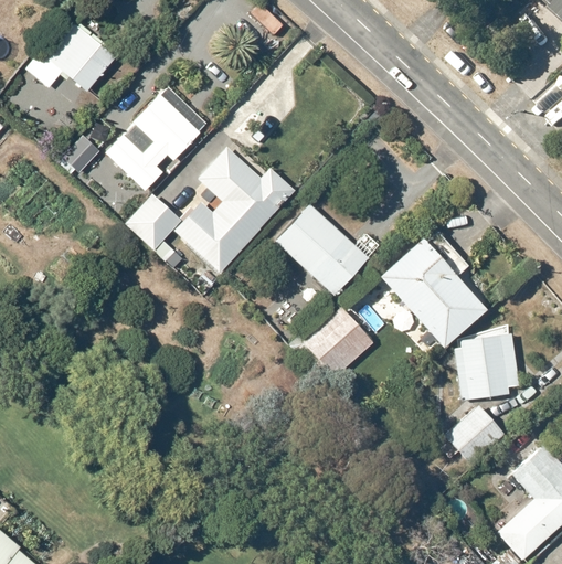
[(551,0),(554,3),(551,7),(561,16),(561,0),(551,0)]
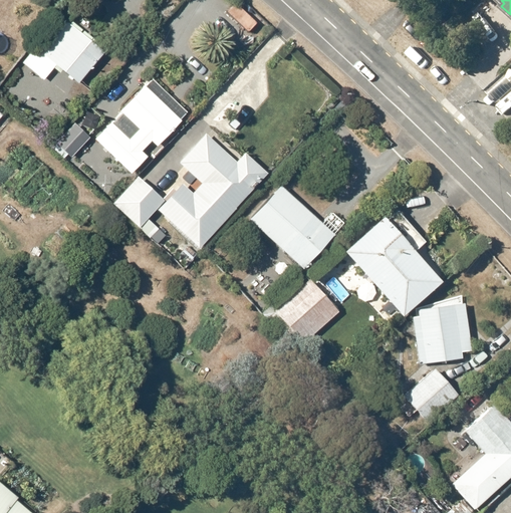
[(106,50),(70,21),(46,52),(39,46),(25,63),(44,78),(58,61),(82,80),(106,50)]
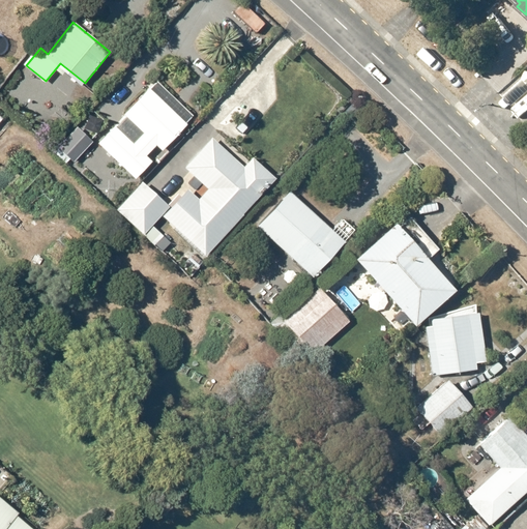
[(201,118),(165,82),(117,129),(123,135),(108,150),(139,181),(201,118)]
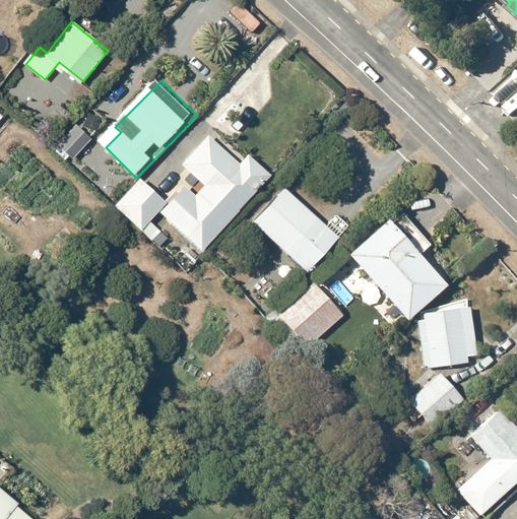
[(94,138),(81,124),(61,142),(74,156),(94,138)]
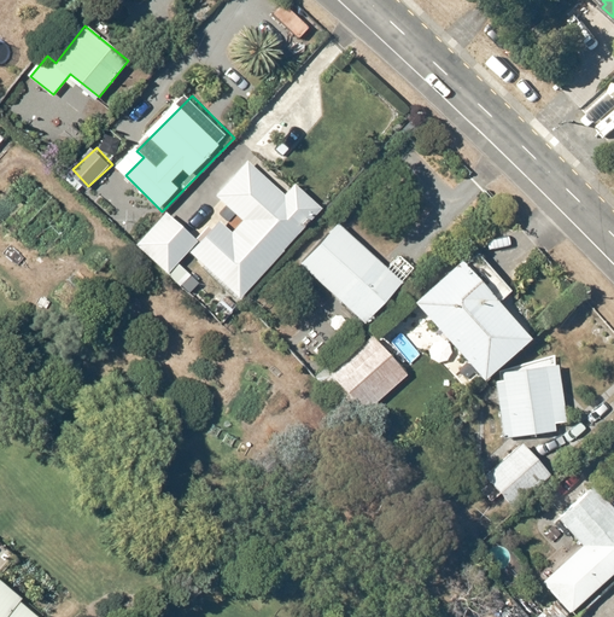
[(325,204),(298,182),(290,193),(247,159),(216,198),(246,222),(237,234),(218,219),(202,240),(188,257),(245,302),(325,204)]
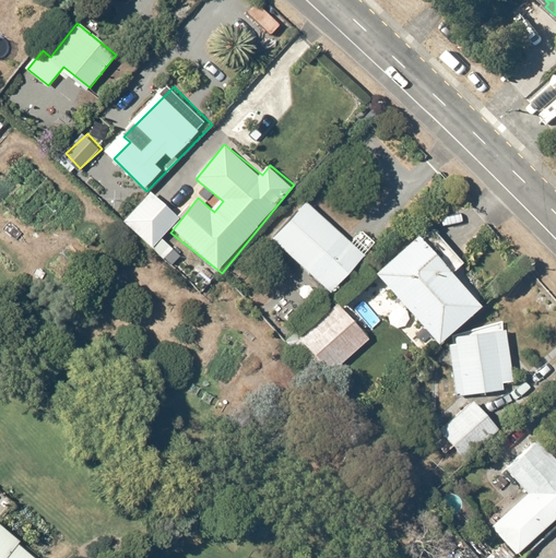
[(182,217),(154,191),(129,218),(158,245),(182,217)]
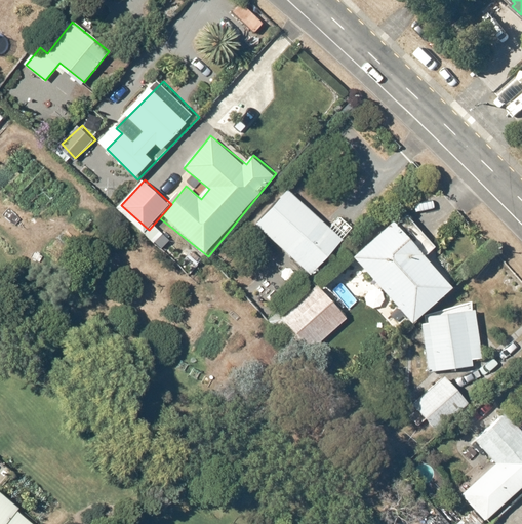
[(343,239),(287,190),(255,225),(311,274),(343,239)]
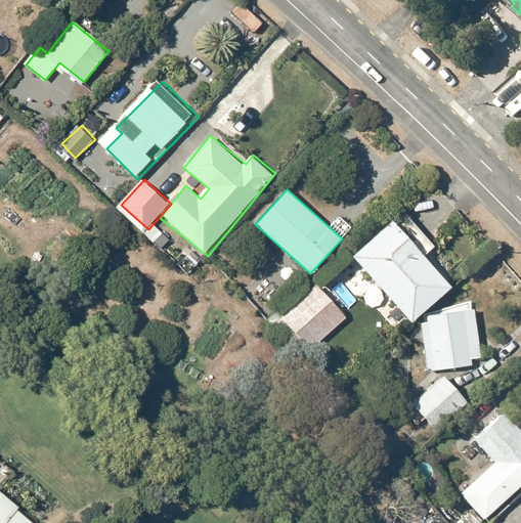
[(450,287),(390,221),(351,258),(411,322),(450,287)]
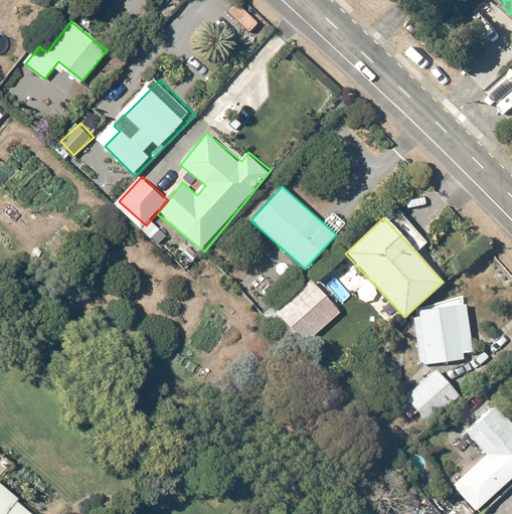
[(346,312),(316,281),(282,313),(312,344),(346,312)]
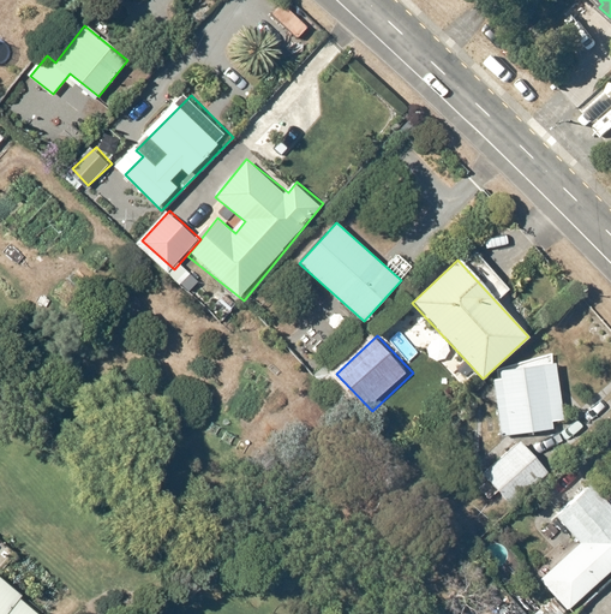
[(504,377),(493,379),(501,434),(553,428),(552,419),(561,418),(555,365),(503,371),(504,377)]
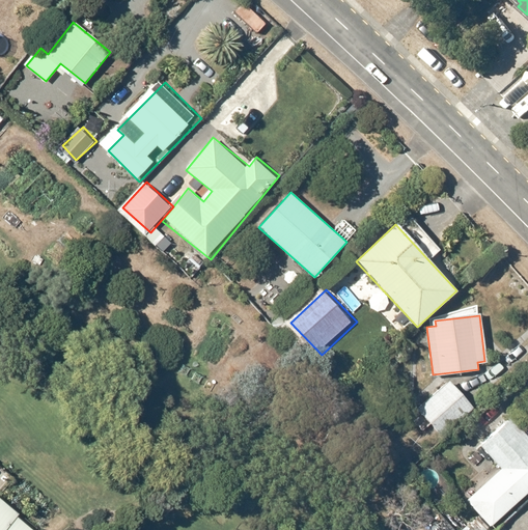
[(450,379),(415,410),(441,439),(476,409),(450,379)]
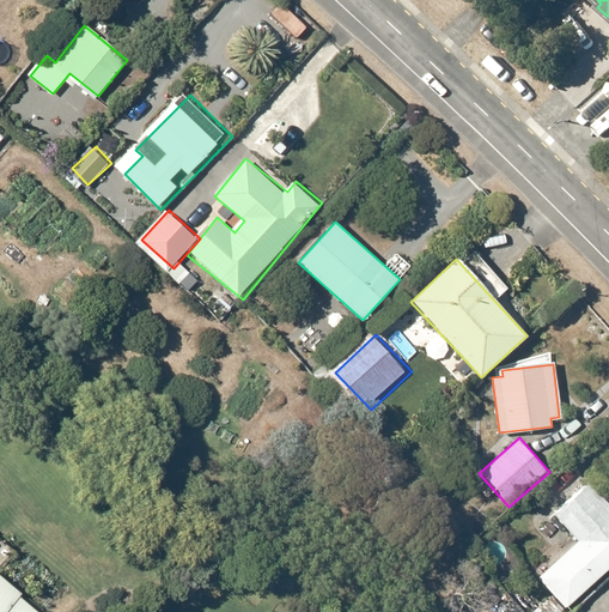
[(608,501),(592,484),(556,517),(579,540),(540,577),(571,610),(608,574),(608,501)]
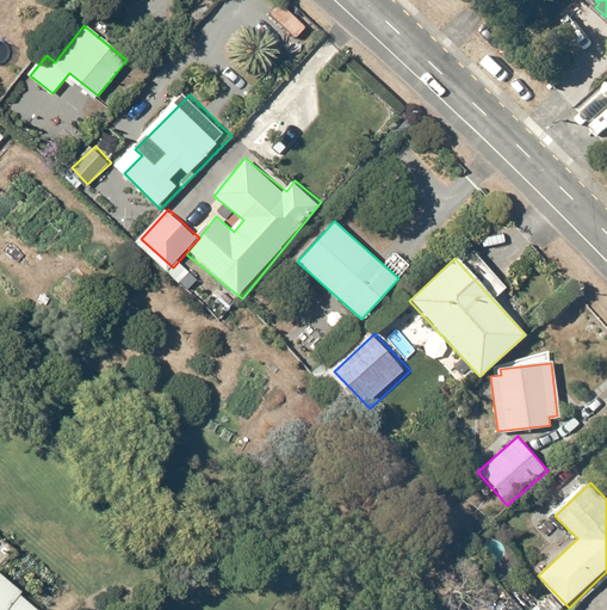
[(50,609),(0,568),(0,609),(50,609)]
